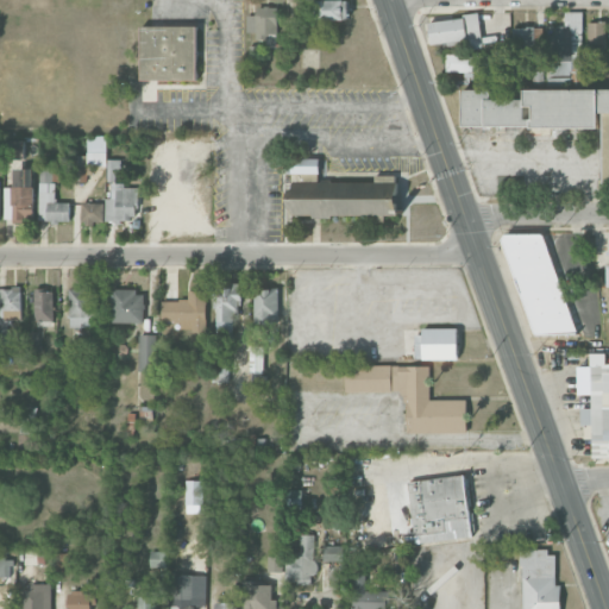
[(313,0),(314,20),(345,19),(344,0),(313,0)]
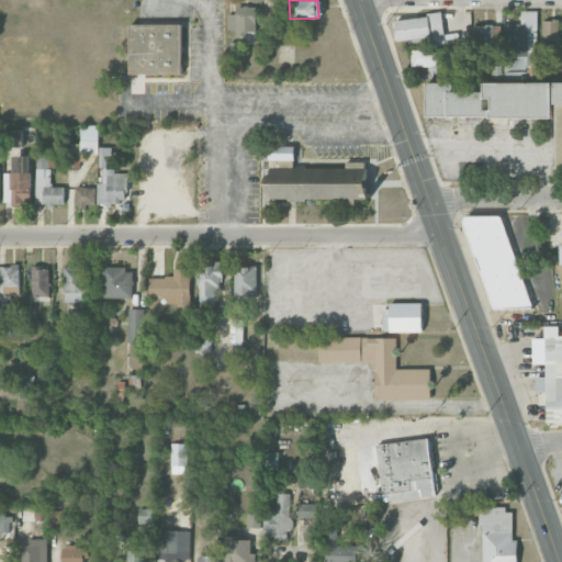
[(256,7),(237,7),(237,14),(228,14),(228,30),(236,30),(236,36),(247,36),(247,43),(256,43),(256,7)]
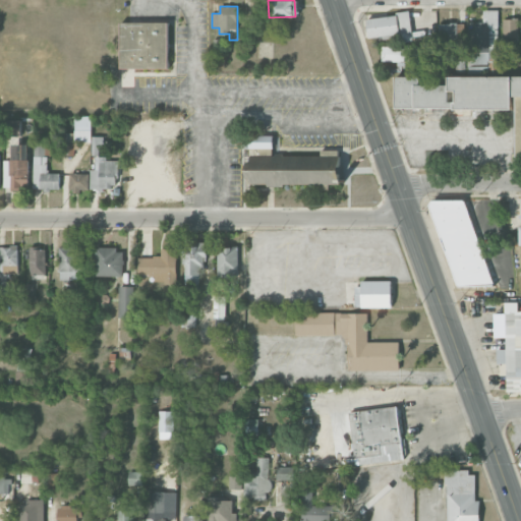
[(483,22),(475,21),(475,30),(469,30),(468,51),(497,52),(499,10),(483,10),(483,22)]
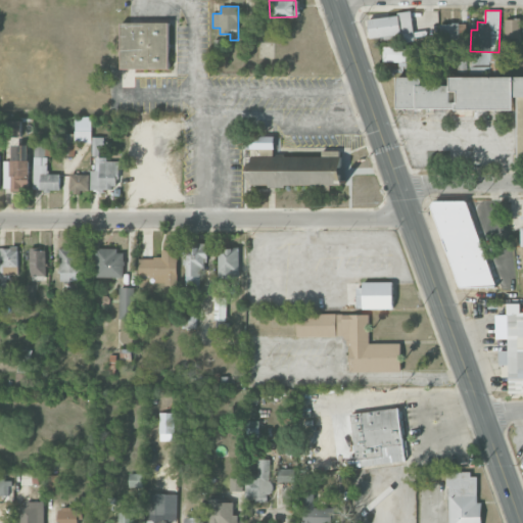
[(369,16),(370,40),(413,37),(412,14),(369,16)]
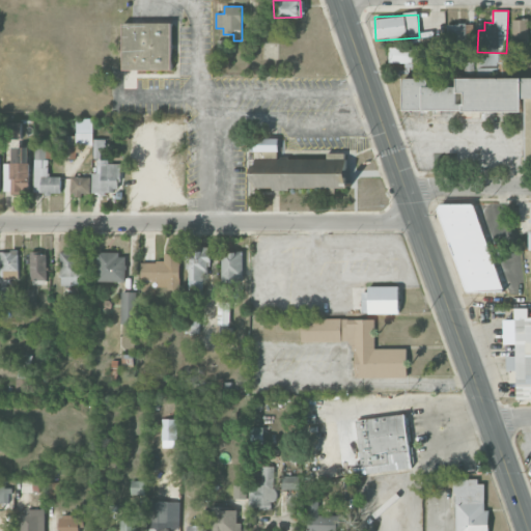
[(513,42),(529,42),(530,19),(513,19),(513,42)]
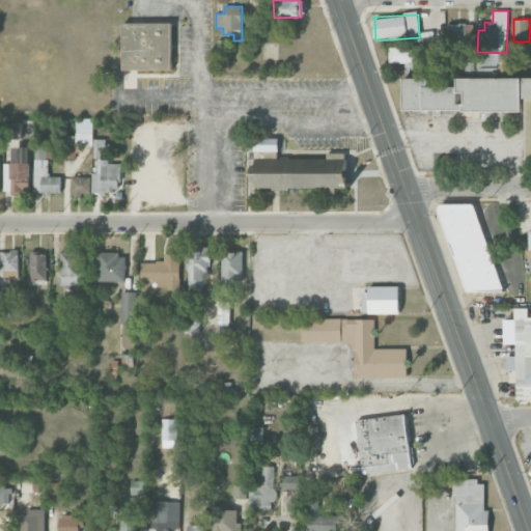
[(122,23),(123,70),(172,70),(172,22),(122,23)]
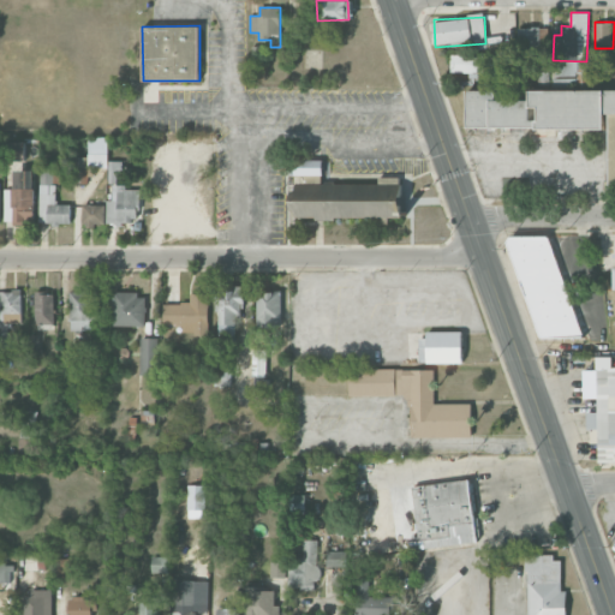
[(517,28),(518,81),(529,81),(529,58),(542,58),(542,28),(517,28)]
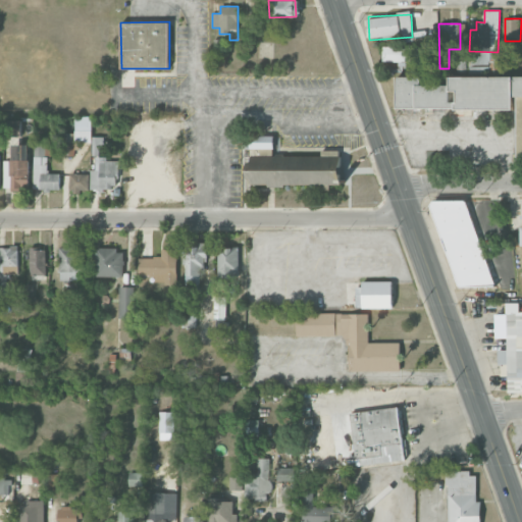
[(382,62),(422,63),(423,47),(383,46),(382,62)]
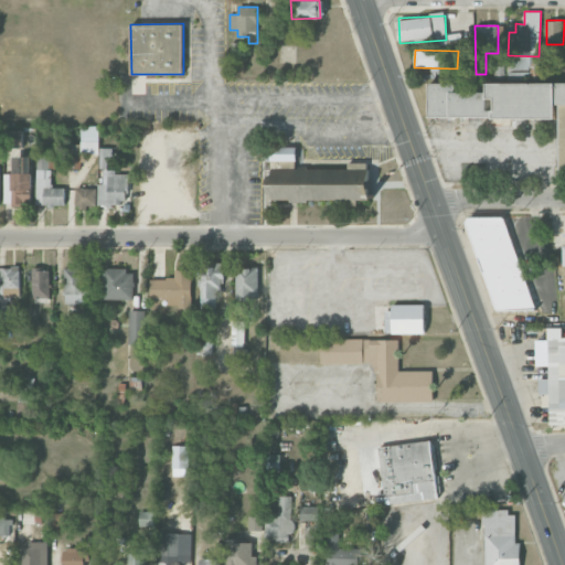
[(131,94),(145,94),(145,74),(131,75),(131,94)]
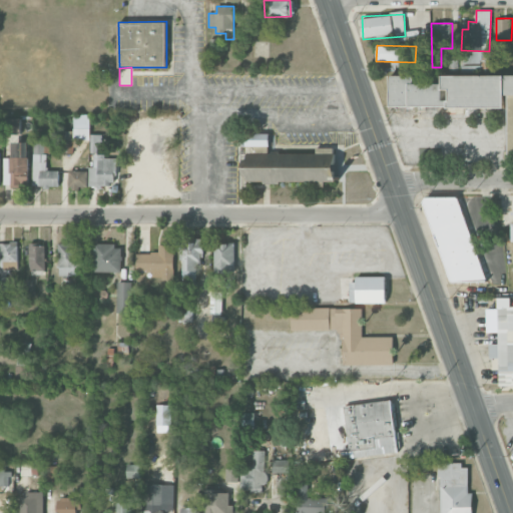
[(390,106),(504,107),(504,95),(512,94),(512,74),(441,74),(441,83),(414,83),(414,75),(390,75),(390,106)]
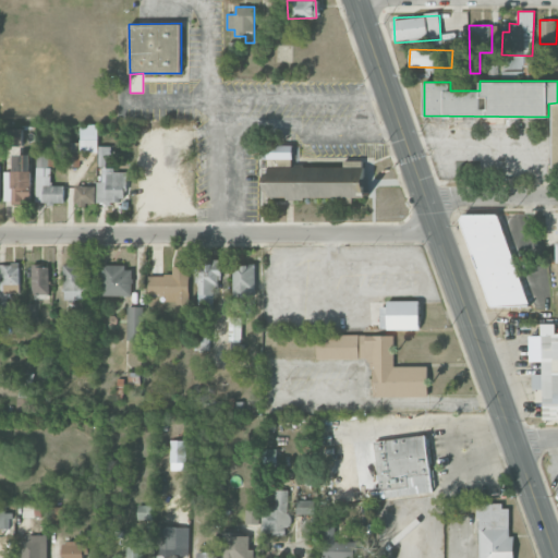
[(98,124),(81,124),(81,143),(72,142),(72,166),(80,166),(80,152),(98,152),(98,124)]
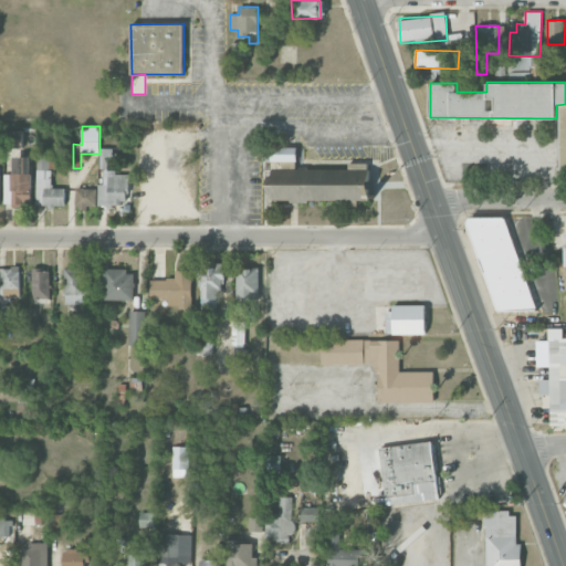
[(22,129),(7,130),(7,148),(23,147),(22,129)]
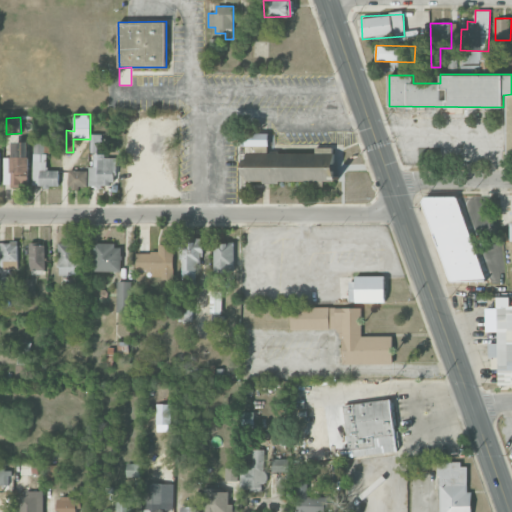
[(246,182),(335,182),(335,154),(269,154),(269,133),(246,133),(246,154),(246,182)]
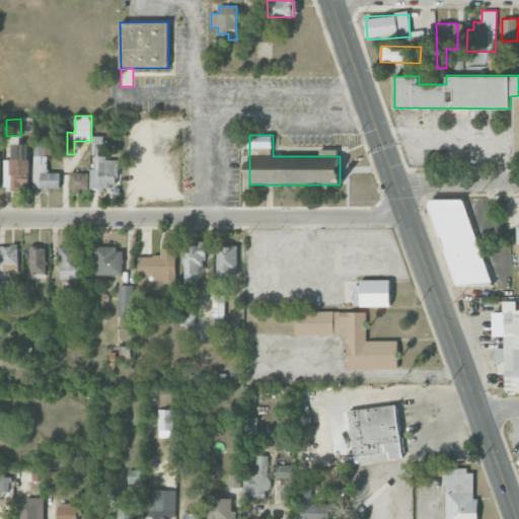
[(102,136),(91,136),(92,155),(103,154),(102,136)]
